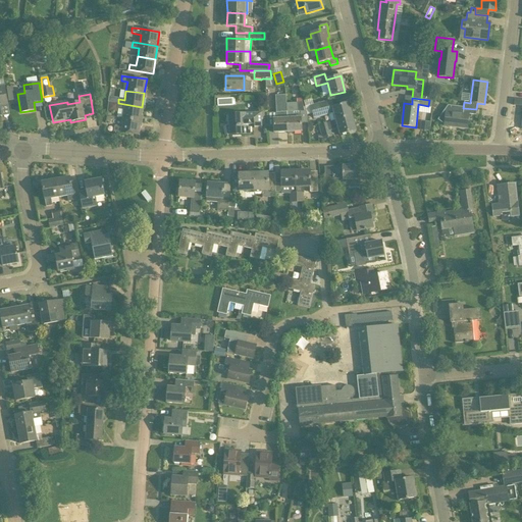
[(314,119),(333,113),(335,120),(352,116),(348,103),(333,107),(331,100),(310,105),(314,119)]
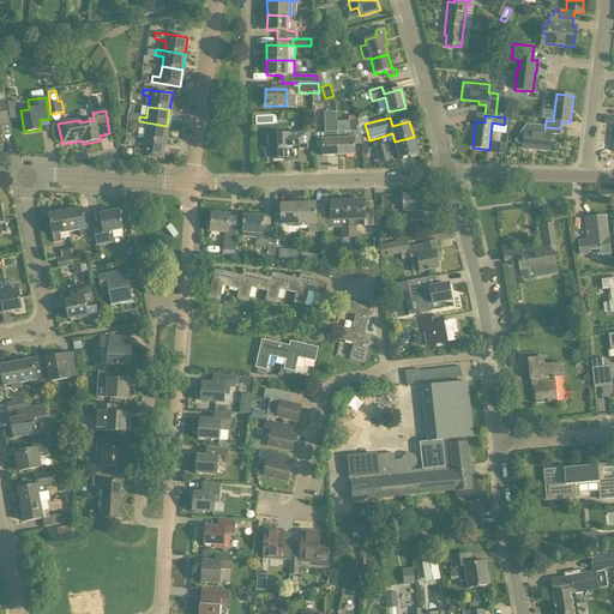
[(137,131),(138,128),(139,121),(130,120),(127,130),(137,131)]
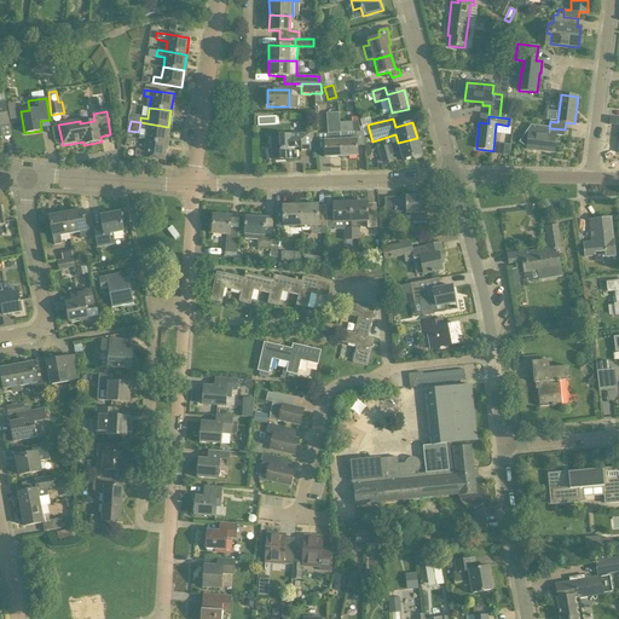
[(146,129),(144,140),(166,144),(168,127),(140,122),(139,129),(146,129)]
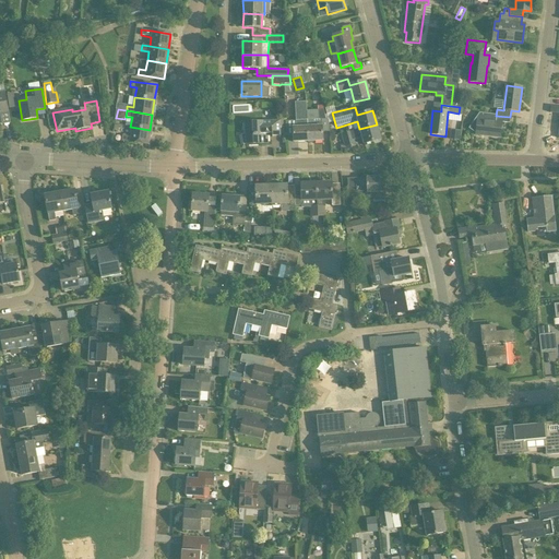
[(311,143),(311,142),(322,141),(321,122),(317,122),(317,120),(325,119),(323,110),(306,111),(308,142),(308,143),(311,143)]
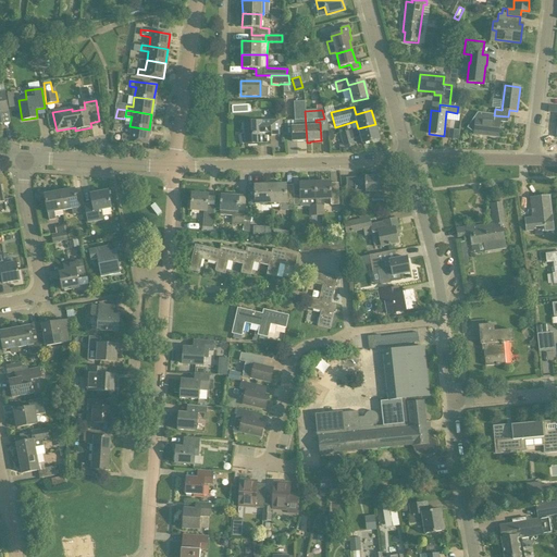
[(298,121),(298,126),(291,127),(291,131),(292,131),(292,143),(307,141),(305,111),(295,111),(295,121),(298,121)]
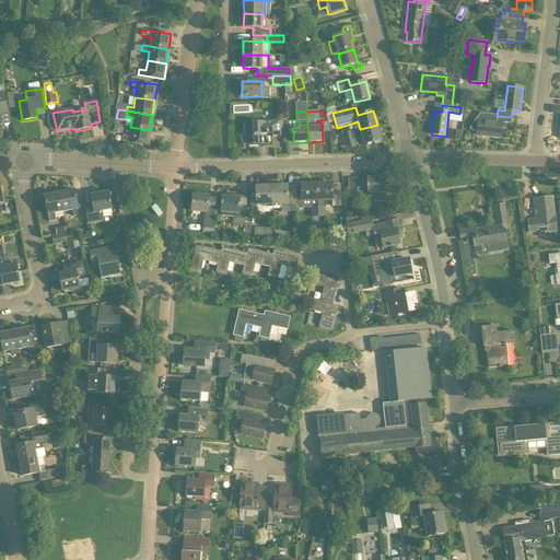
[(501,138),(502,123),(510,124),(511,117),(497,116),(480,114),(469,129),(477,133),(476,136),(501,138)]
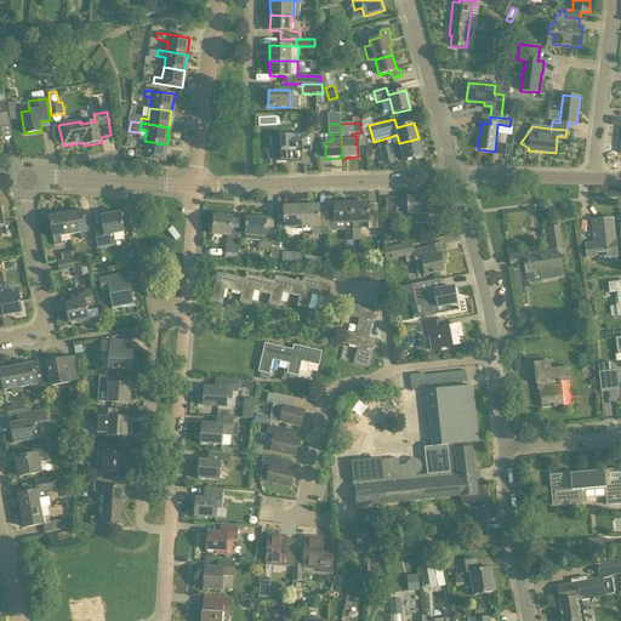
[(271,136),(272,160),(296,160),(296,149),(309,149),(309,135),(271,136)]
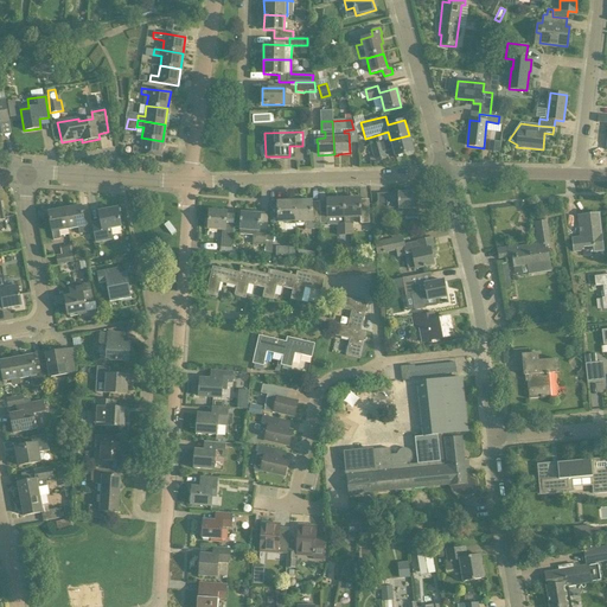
[(395,158),(404,154),(407,157),(411,155),(413,153),(414,153),(409,135),(390,140),(370,146),(374,160),(385,157),(384,152),(393,151),(395,158)]
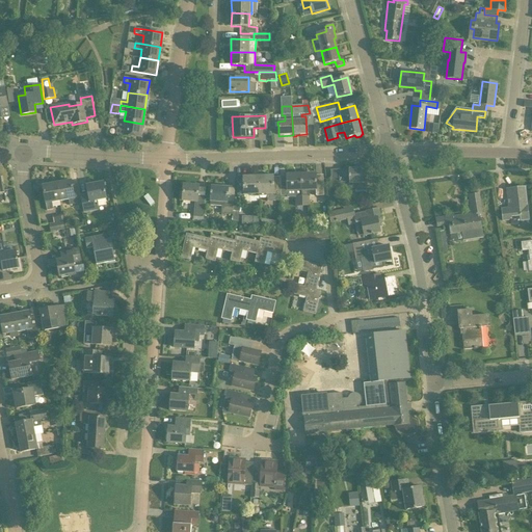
[(115,134),(122,135),(140,138),(142,124),(124,121),(123,130),(116,129),(115,134)]
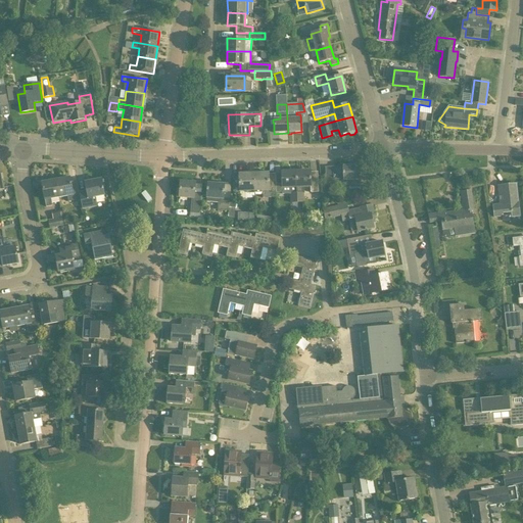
[(359,167),(348,167),(348,165),(346,165),(346,167),(324,168),(325,180),(342,180),(342,181),(348,181),(348,188),(361,188),(361,180),(360,180),(359,167)]
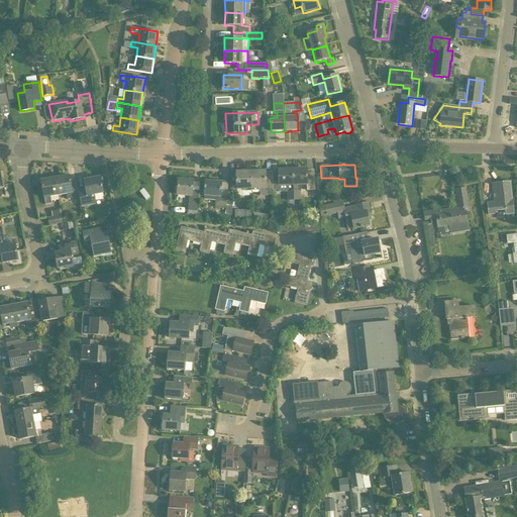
[(278,172),(272,172),(273,190),(280,190),(280,186),(287,186),(287,201),(294,201),(292,169),(289,170),(289,171),(278,171),(278,172)]
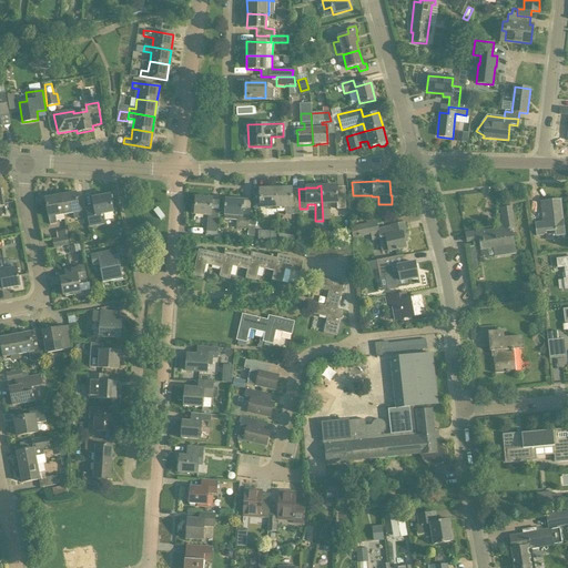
[(345,188),(336,188),(336,186),(324,188),(324,185),(321,185),(323,221),(331,220),(330,204),(337,204),(337,210),(346,210),(345,188)]
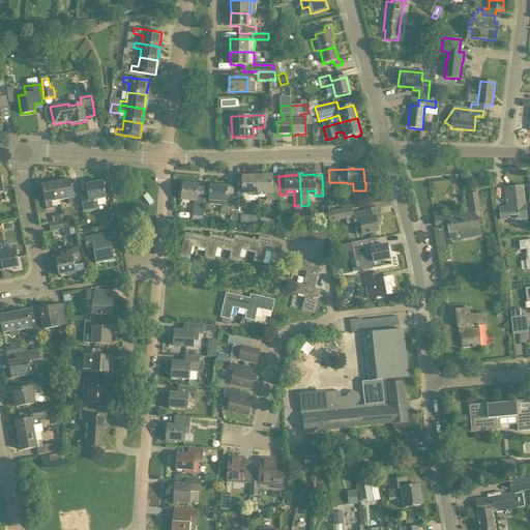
[(243,197),(243,195),(257,195),(257,176),(241,177),(241,178),(236,178),(236,197),(243,197)]
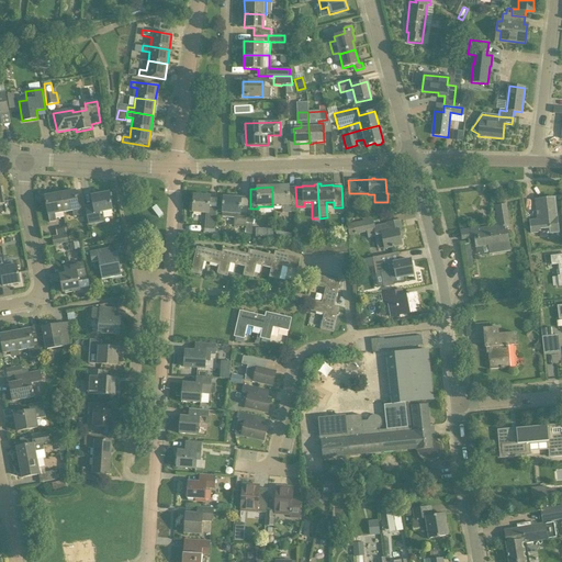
[(272,206),(282,206),(282,212),(296,212),(296,206),(295,187),(288,187),(272,187),(272,206)]
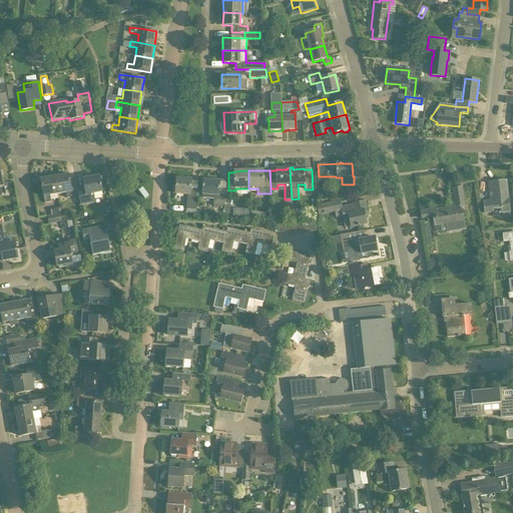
[(58,193),(66,192),(67,197),(79,195),(77,189),(75,177),(71,178),(70,174),(55,177),(58,193)]
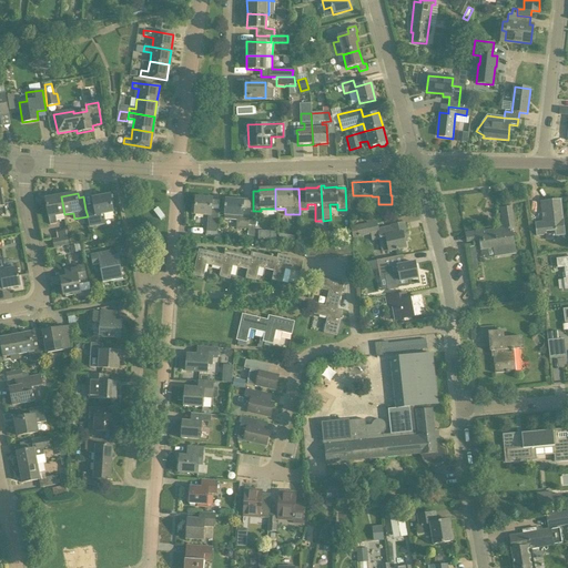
[(94,208),(85,210),(88,216),(89,227),(105,224),(103,214),(112,213),(110,195),(92,199),(94,208)]
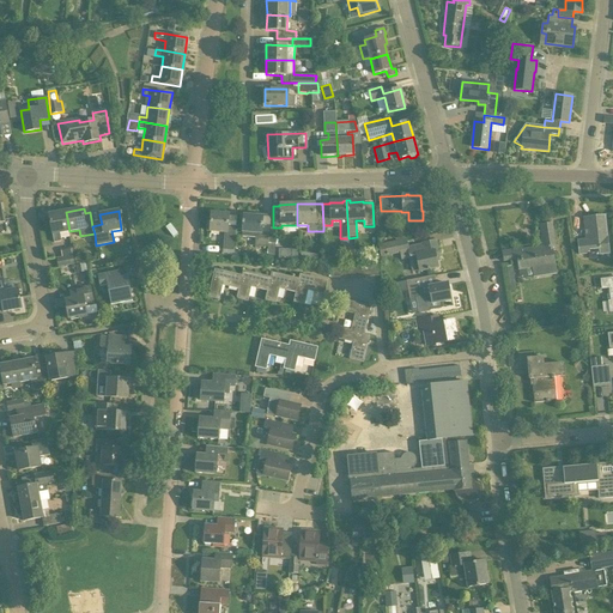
[(61,242),(60,234),(70,231),(66,212),(49,214),(54,243),(61,242)]
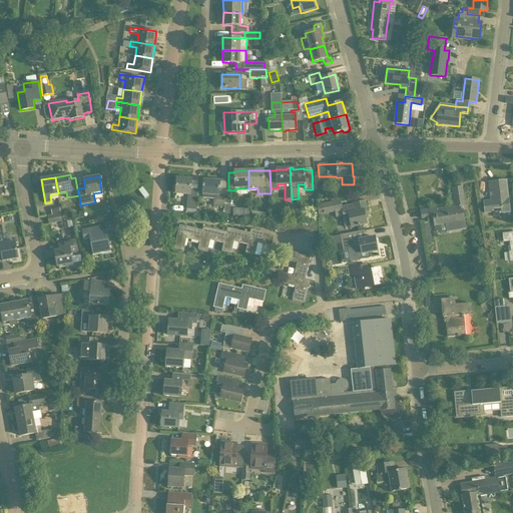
[(197,189),(190,188),(190,179),(176,178),(175,186),(172,185),(172,193),(187,195),(186,213),(195,213),(197,189)]
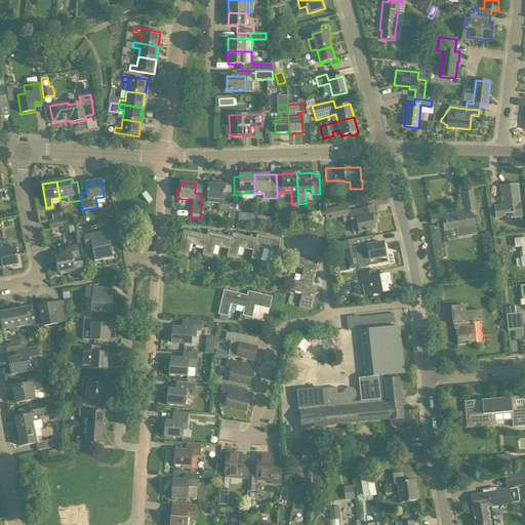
[(225,184),(225,187),(208,185),(207,199),(207,203),(218,204),(218,211),(230,212),(232,187),(231,187),(232,184),(225,184)]
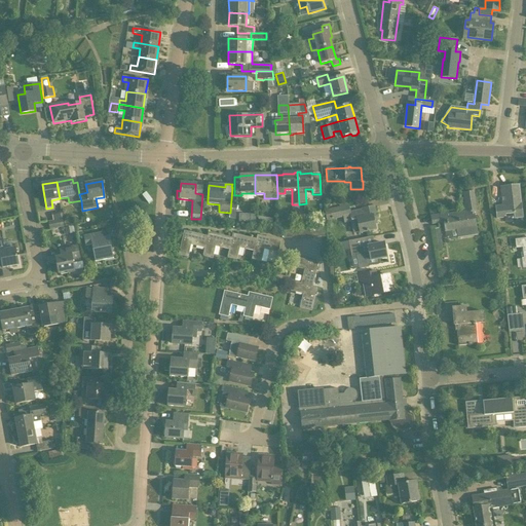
[(515,214),(515,219),(523,218),(519,186),(501,188),(503,207),(496,207),(497,219),(503,218),(504,216),(504,215),(515,214)]
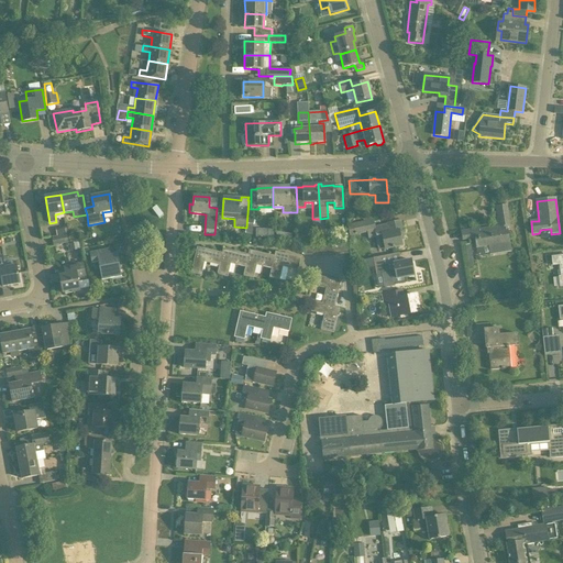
[(462,241),(475,239),(478,257),(511,252),(508,231),(510,231),(507,205),(496,207),(498,228),(478,230),(478,229),(461,231),(462,241)]
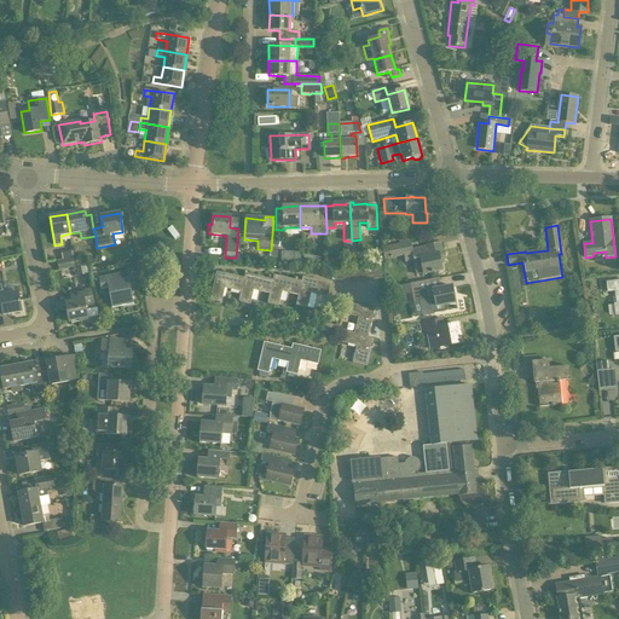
[(416,276),(423,275),(441,271),(439,261),(445,259),(441,242),(424,246),(424,247),(412,249),(410,242),(382,248),(385,260),(404,256),(405,264),(414,261),(416,276)]
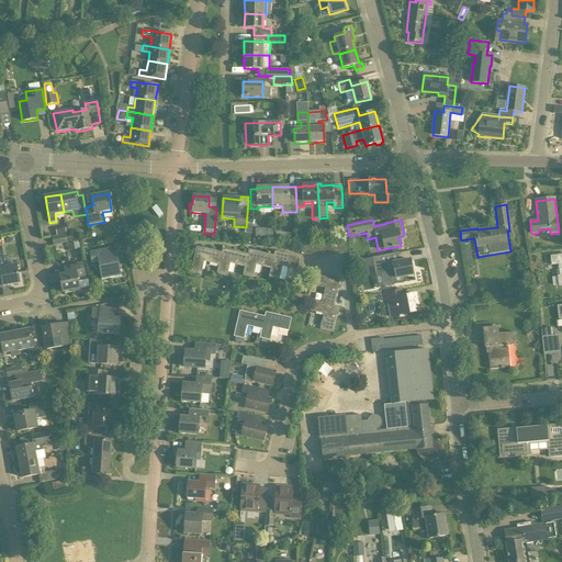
[(66,234),(52,237),(53,246),(68,243),(66,234)]
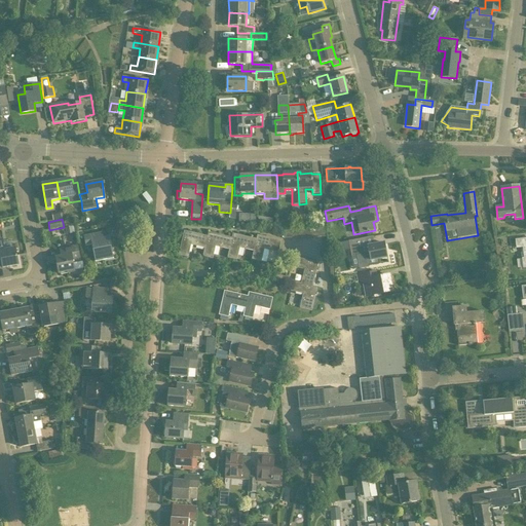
[(435,230),(438,250),(444,250),(440,229),(435,230)]
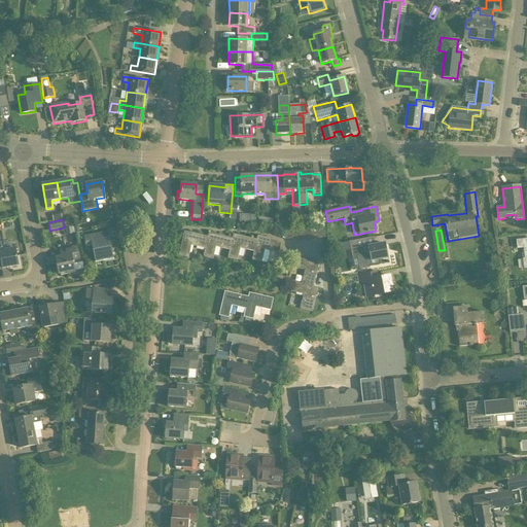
[(190,246),(205,249),(207,238),(184,233),(178,256),(188,258),(190,246)]
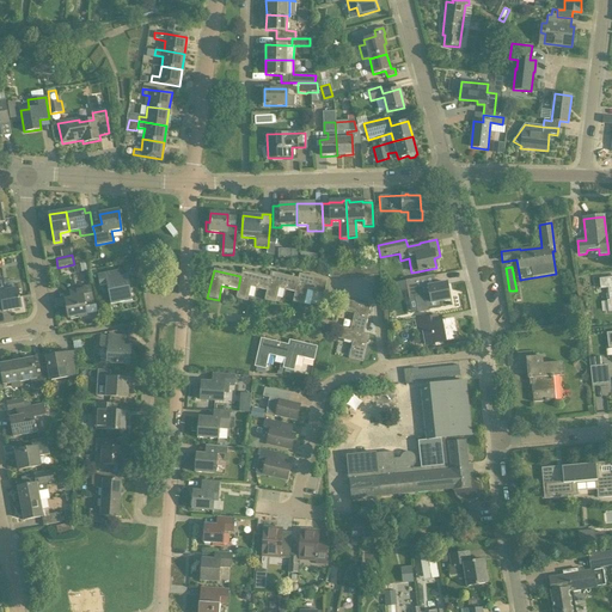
[(99,287),(106,286),(110,304),(132,299),(127,279),(118,280),(116,271),(97,275),(99,287)]
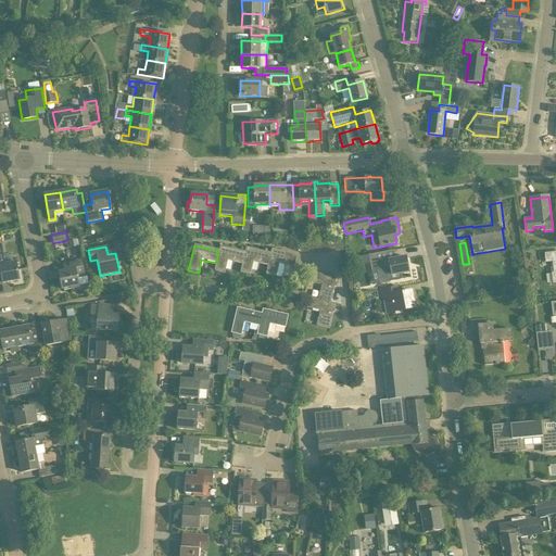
[(227,262),(242,265),(244,252),(219,247),(218,251),(216,263),(214,272),(225,275),(227,262)]
